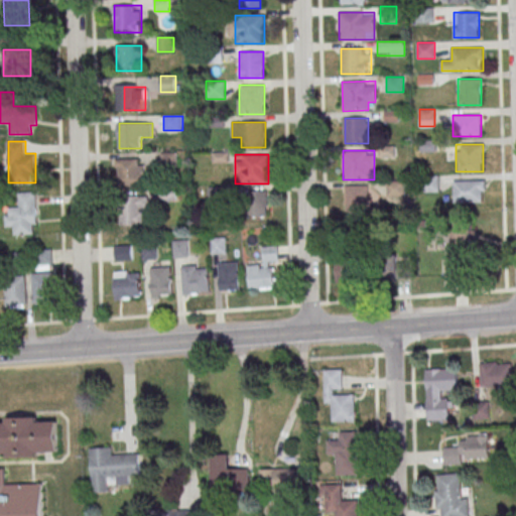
[(117,186),(144,186),(144,159),(117,159),(117,186)]
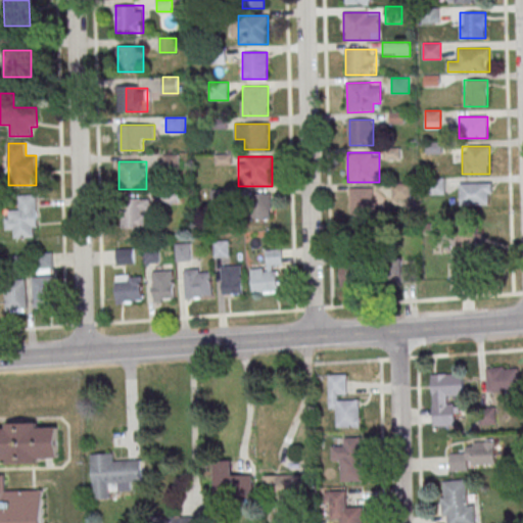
[(429,179),(429,195),(443,195),(443,179),(429,179)]
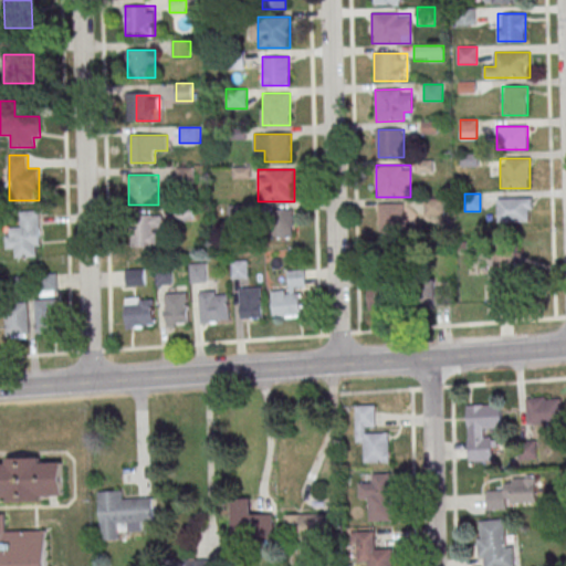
[(443,199),(425,198),(425,216),(443,216),(443,199)]
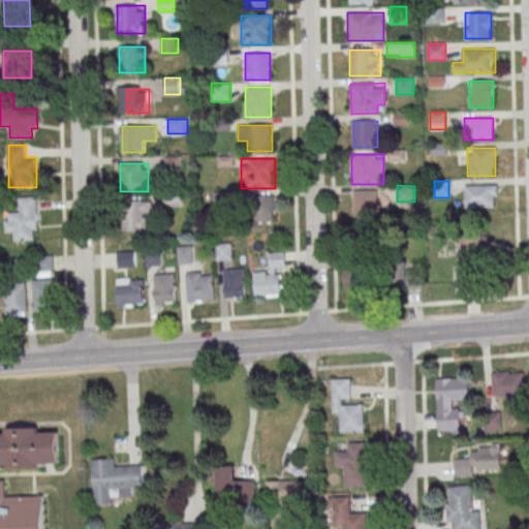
[(497,208),(497,185),(465,185),(465,208),(497,208)]
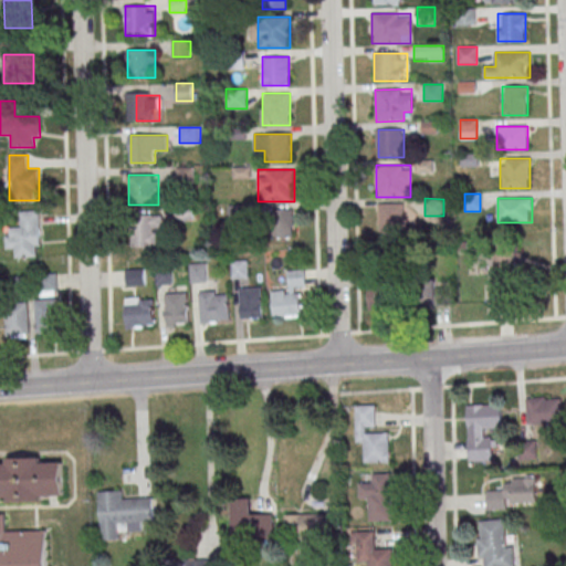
[(378,203),(378,232),(407,232),(407,203),(378,203)]
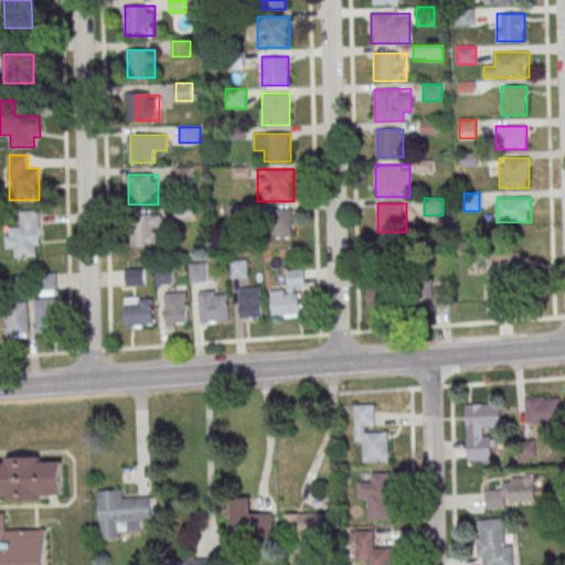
[(40,210),(18,211),(19,224),(7,225),(7,248),(17,248),(17,257),(41,256),(40,210)]
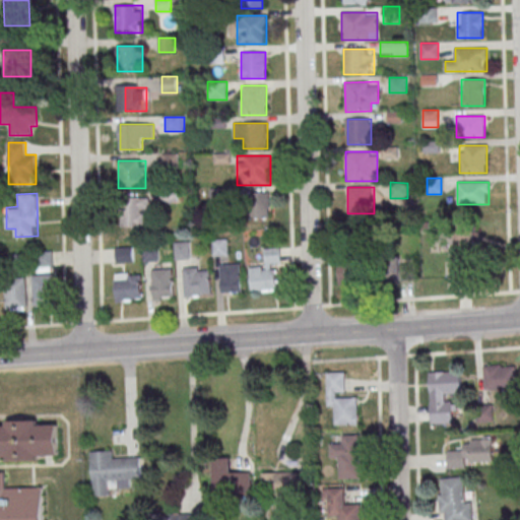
[(268,219),(268,193),(247,193),(247,219),(268,219)]
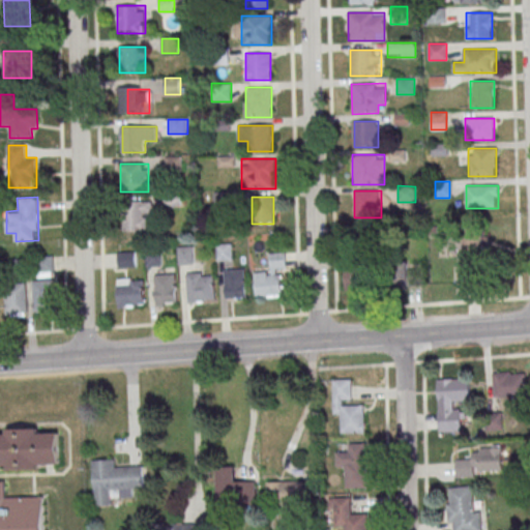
[(124,202),(124,232),(151,232),(151,202),(124,202)]
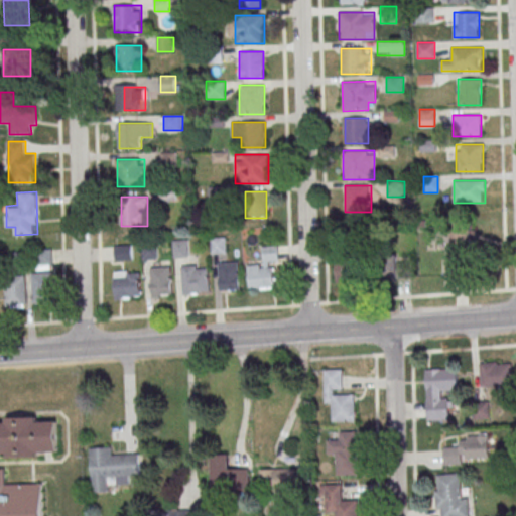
[(227,237),(211,237),(211,254),(227,254),(227,237)]
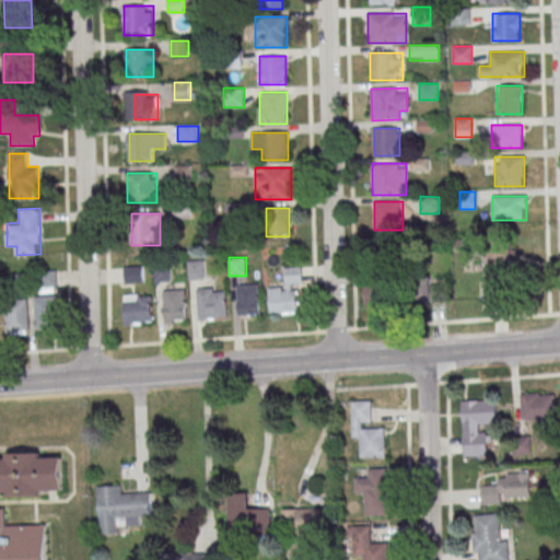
[(188,260),(188,279),(206,279),(206,260),(188,260)]
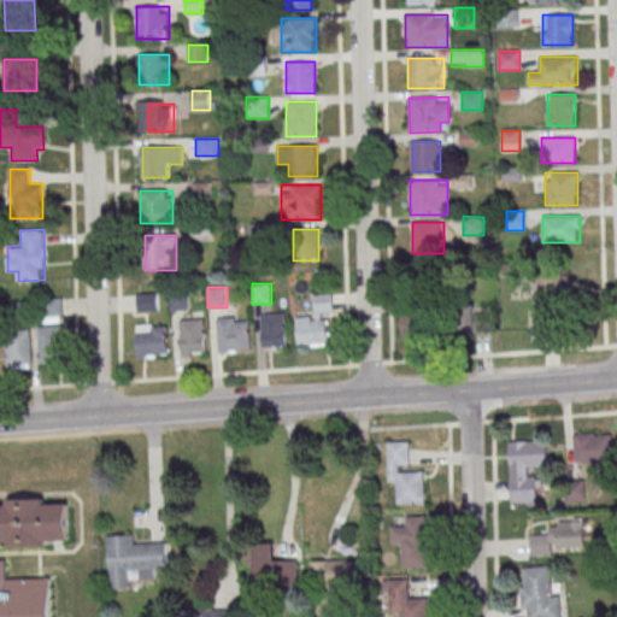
[(159,311),(159,294),(139,294),(139,311),(159,311)]
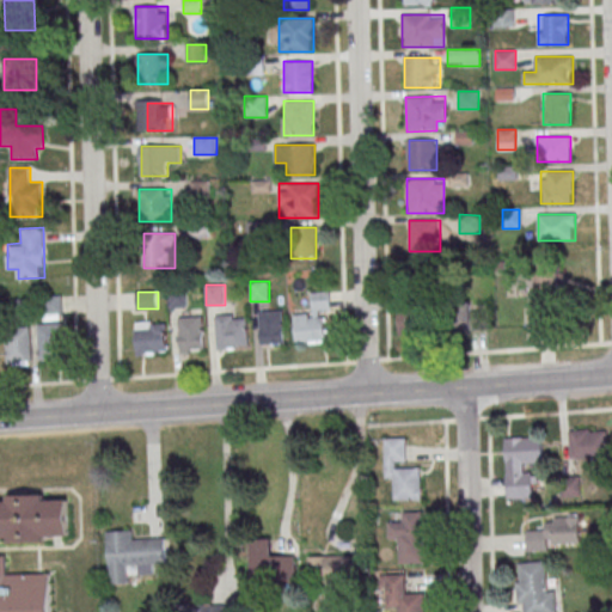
[(295,343),(331,342),(329,292),(306,293),(307,314),(294,314),(295,343)]
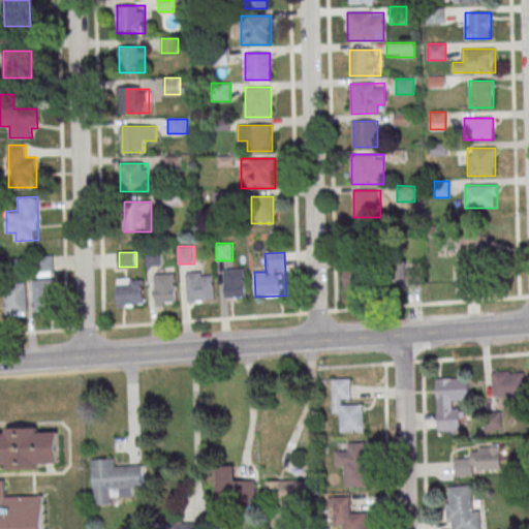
[(389,260),(389,285),(421,285),(421,268),(409,268),(409,260),(389,260)]
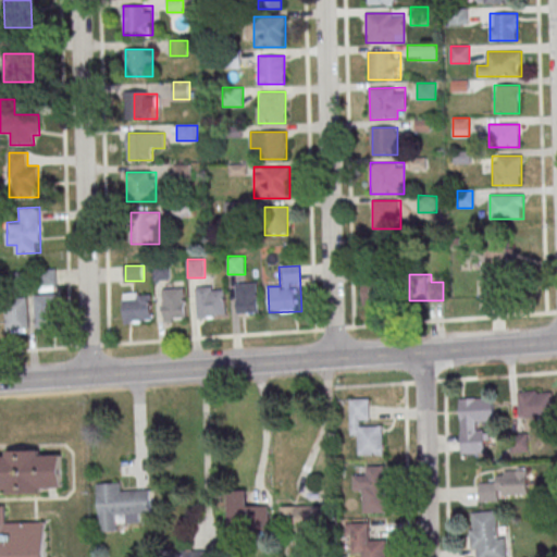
[(388,305),(388,279),(361,279),(361,305),(388,305)]
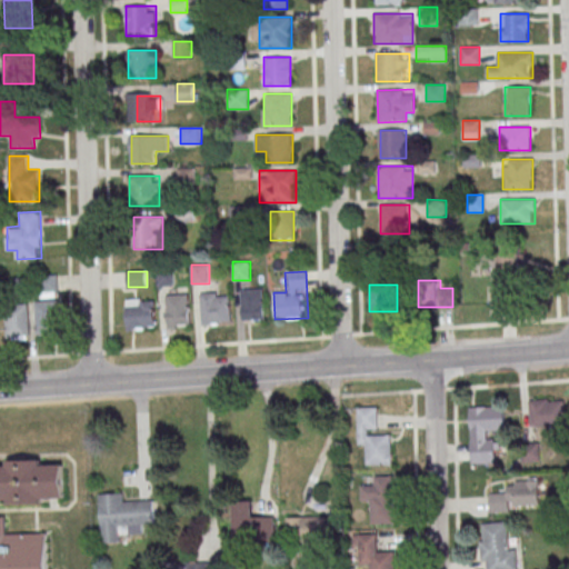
[(266,289),(241,289),(241,321),(266,321),(266,289)]
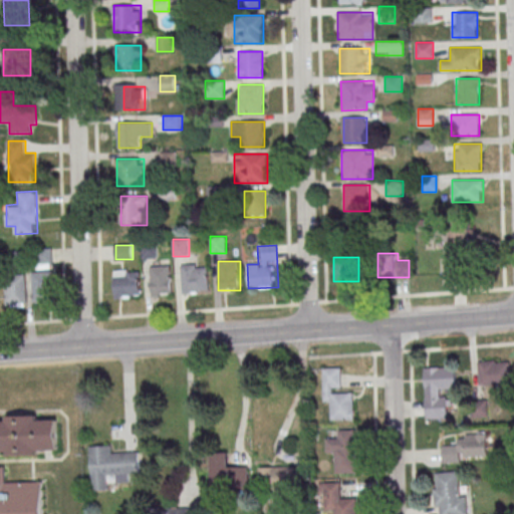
[(183,293),(210,291),(208,264),(182,265),(183,293)]
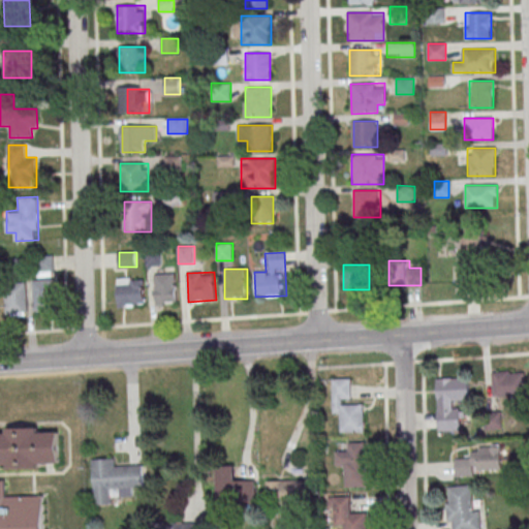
[(155,305),(178,305),(178,273),(155,273),(155,305)]
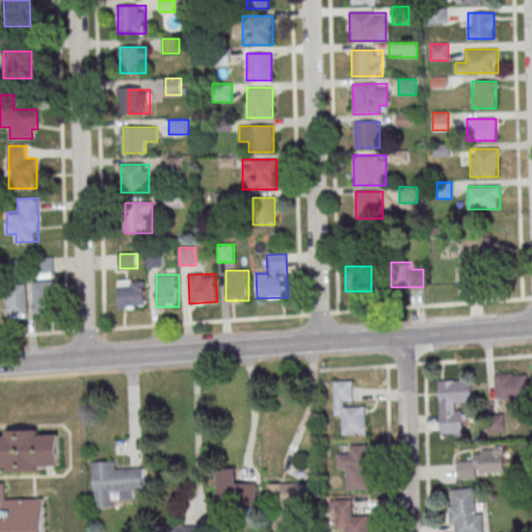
[(118,280),(118,309),(145,309),(145,280),(118,280)]
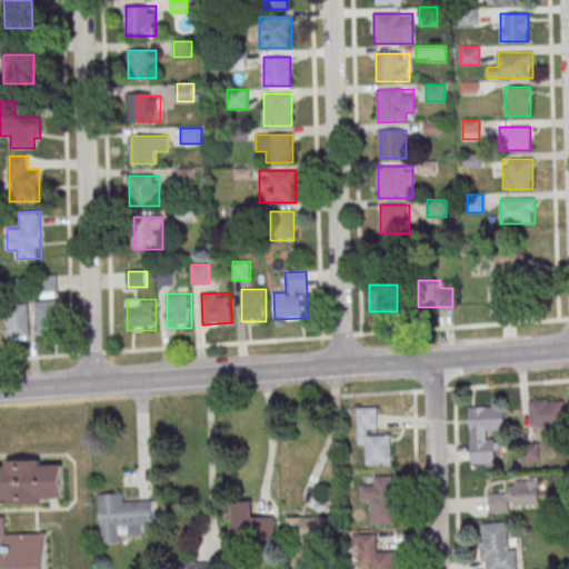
[(37,337),(60,337),(60,300),(37,300),(37,337)]
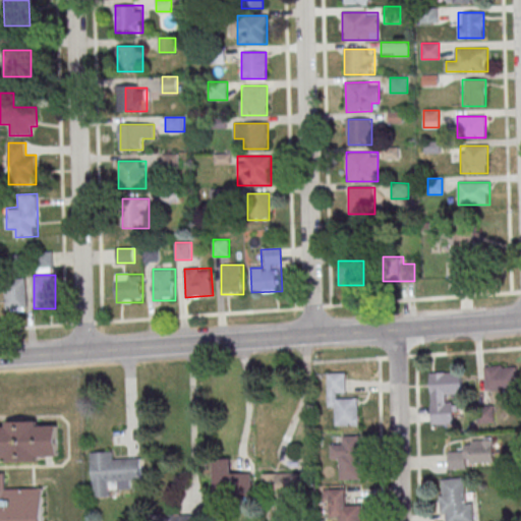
[(5,279),(5,310),(26,310),(26,279),(5,279)]
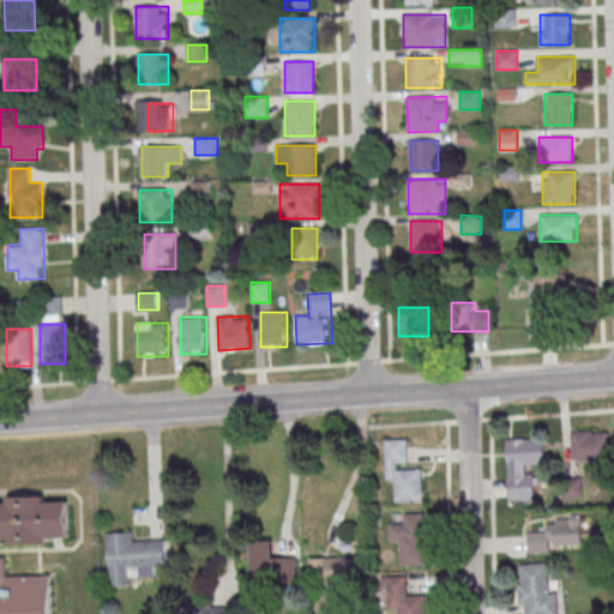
[(609,459),(609,431),(570,431),(570,459),(609,459)]
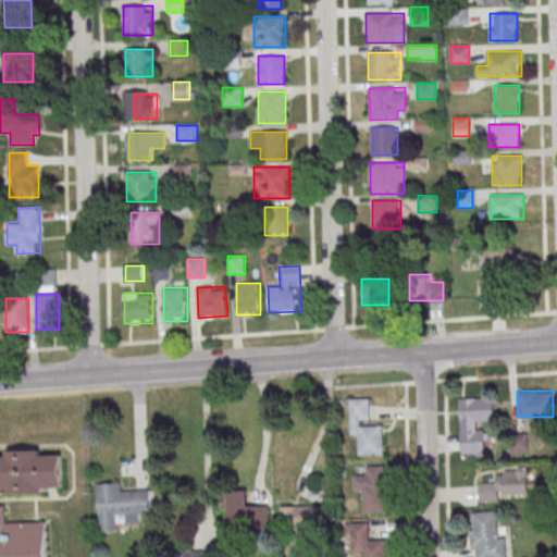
[(459,398),(460,438),(475,437),(475,450),(484,449),(483,421),(495,421),(494,397),(459,398)]
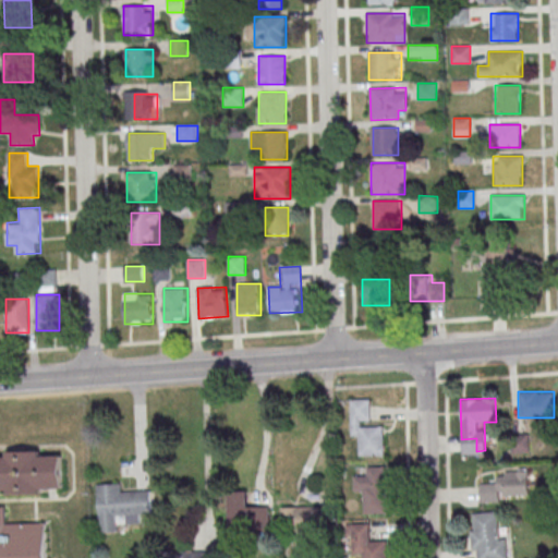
[(351,436),(361,436),(362,457),(384,457),(384,425),(372,425),(372,399),(351,399),(351,436)]
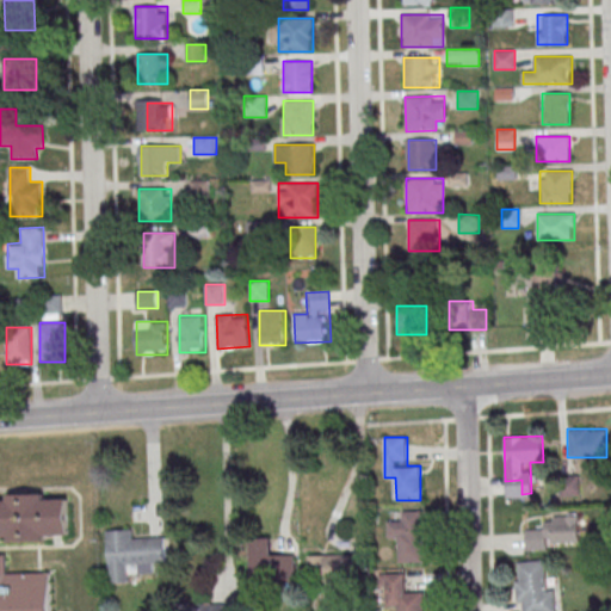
[(578,494),(578,477),(561,477),(561,494),(578,494)]
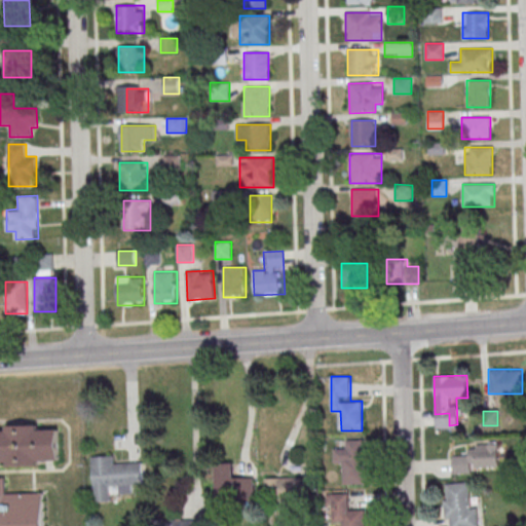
[(0,525),(43,525),(44,493),(6,493),(6,478),(0,478),(0,463),(59,464),(59,429),(39,429),(39,428),(0,427),(0,525)]
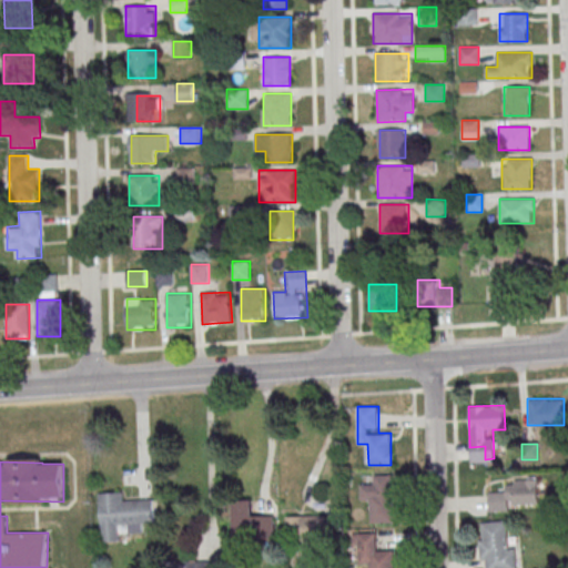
[(372,524),(395,524),(395,475),(372,475),(372,486),(361,486),(361,499),(372,499),(372,524)]
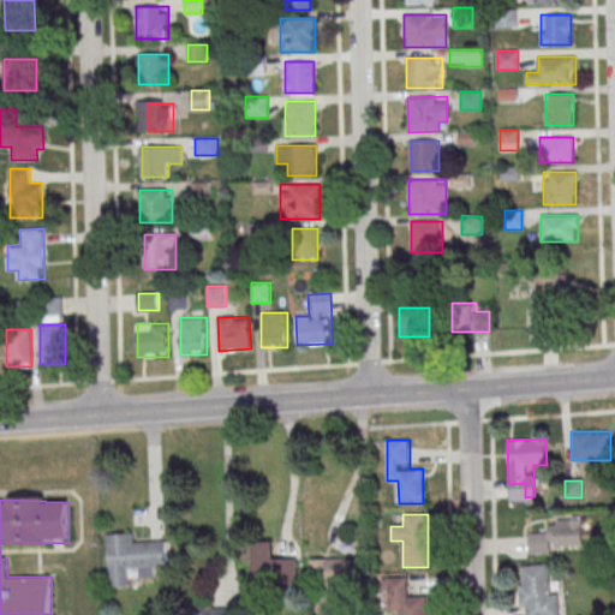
[(583,519),(549,521),(550,532),(527,535),(529,554),(585,550),(583,519)]
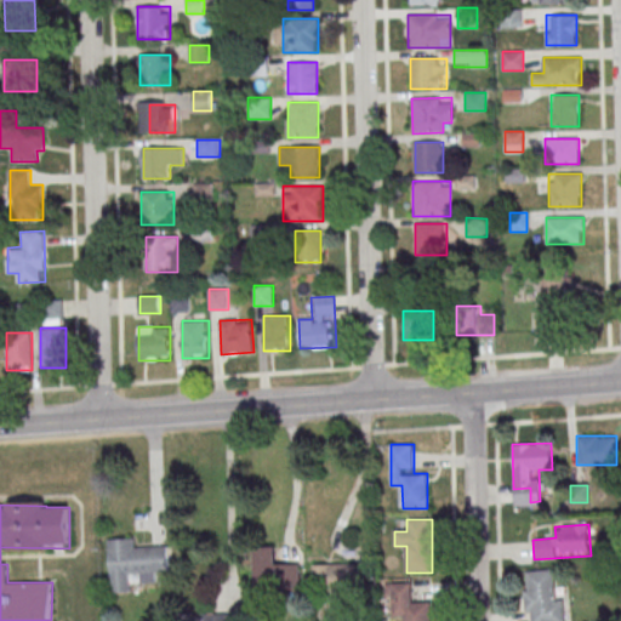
[(108,540),(112,594),(135,592),(134,577),(170,575),(169,547),(136,550),(136,537),(108,540)]
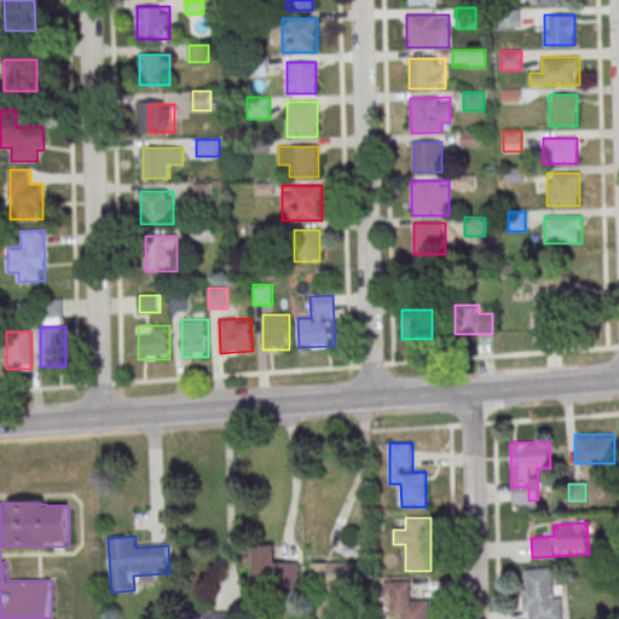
[(275,562),(275,545),(253,547),(254,589),(299,588),(298,562),(275,562)]
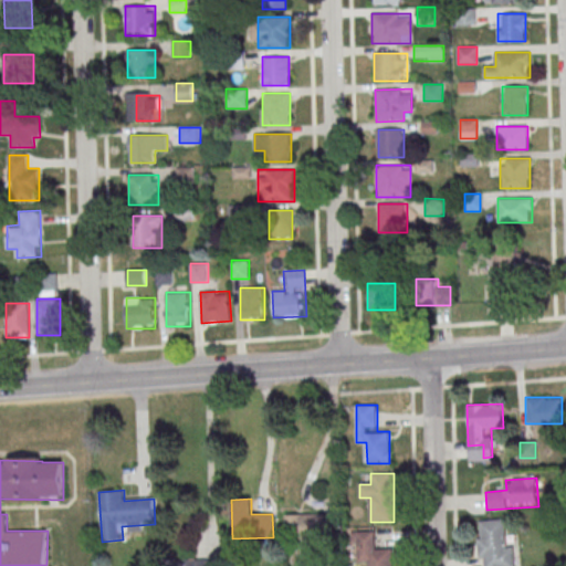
[(285,515),(285,536),(332,536),(332,515),(285,515)]
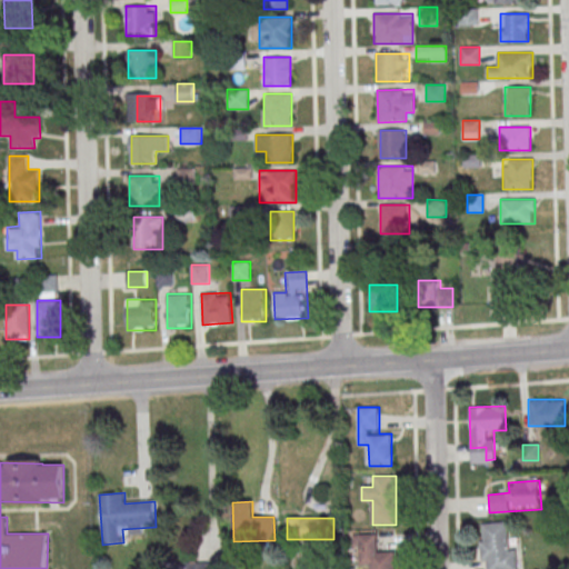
[(480,523),(481,568),(515,568),(512,522),(480,523)]
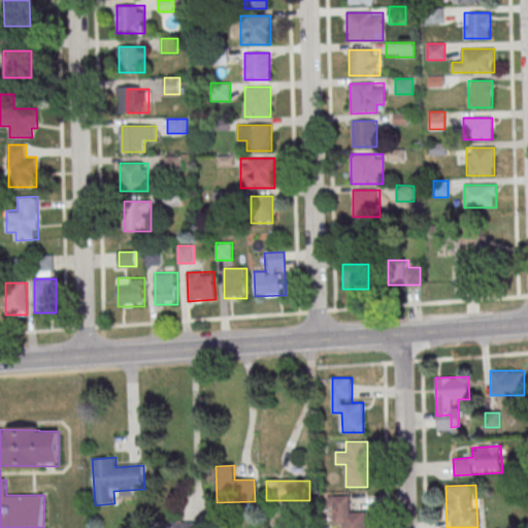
[(350,496),(328,496),(328,506),(333,506),(333,521),(341,521),(341,527),(370,527),(370,509),(350,510),(350,496)]
